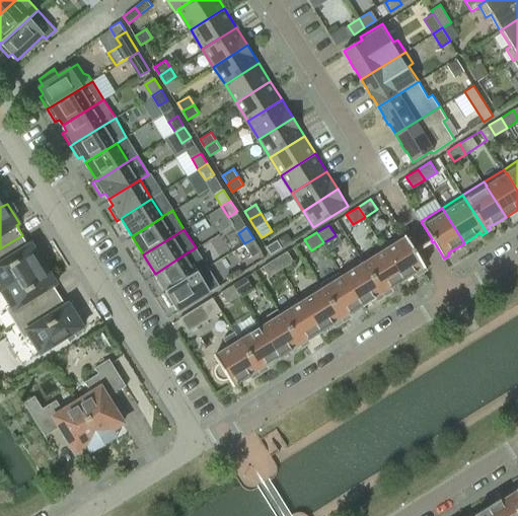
[(385,249),(404,281),(417,273),(417,272),(420,270),(422,273),(427,270),(417,252),(418,251),(417,248),(415,249),(403,232),(381,245),(384,249),(385,249)]
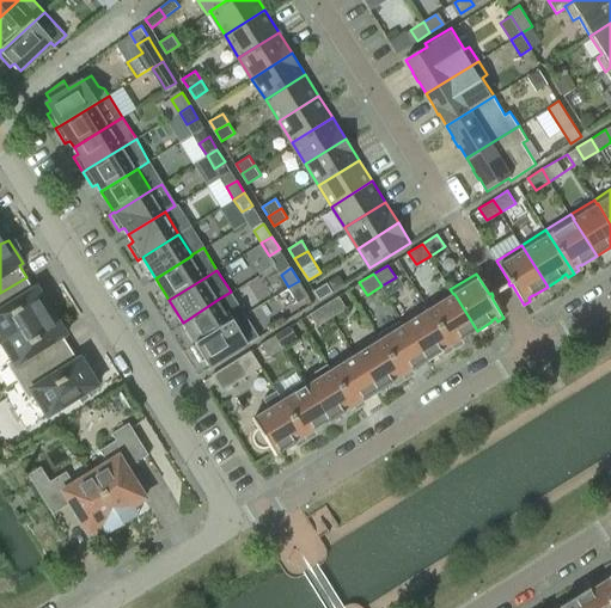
[(34,289),(26,277),(0,293),(0,338),(1,342),(52,311),(37,287),(34,289)]
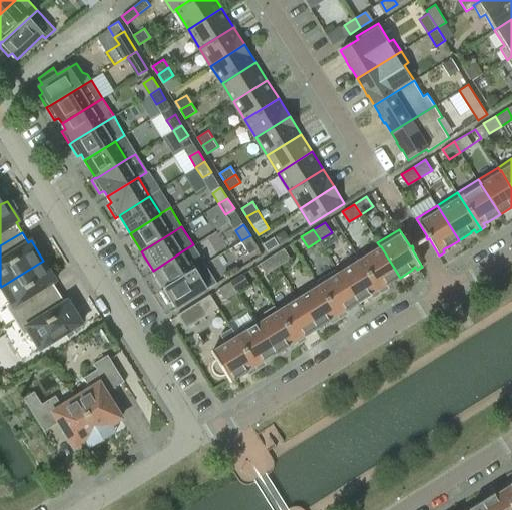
[(250,235),(241,240),(248,251),(257,245),(250,235)]
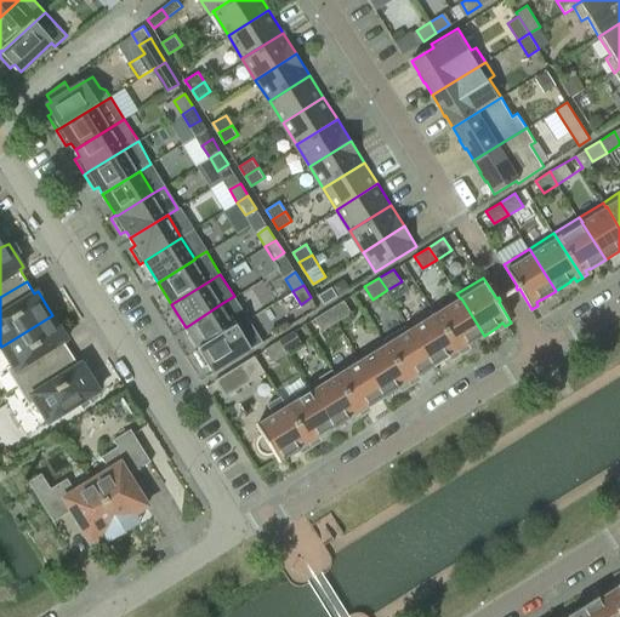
[(324,303),(337,295),(333,286),(319,295),(324,303)]
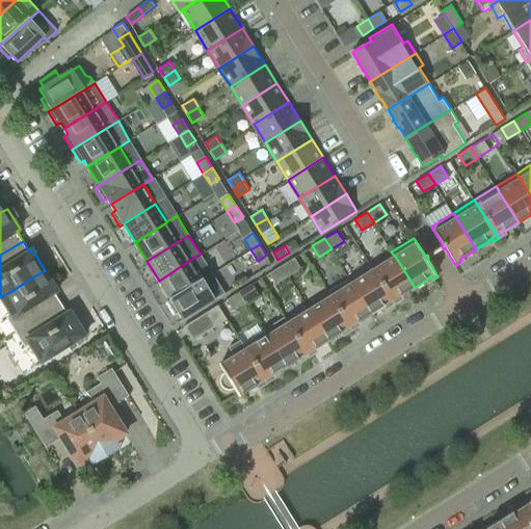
[(159,281),(170,298),(170,299),(213,273),(201,254),(190,260),(159,281)]
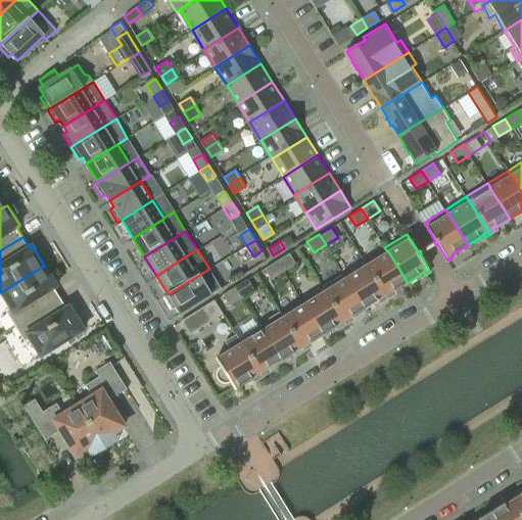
[(387,251),(368,264),(367,265),(388,297),(392,294),(390,291),(394,289),(394,290),(408,283),(388,251),(387,251)]
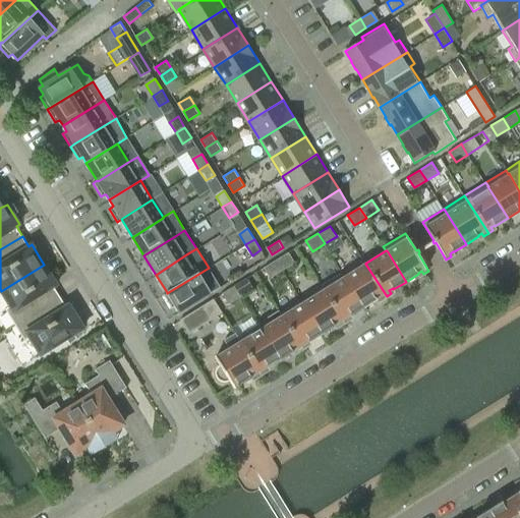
[(277,259),(283,270),(295,262),(288,251),(277,259)]
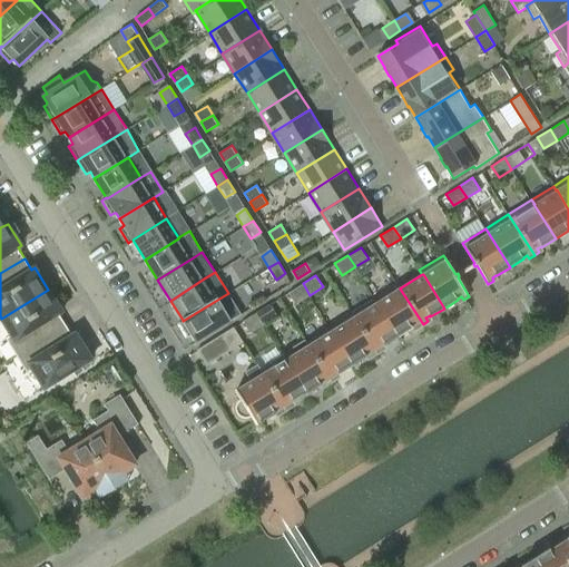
[(310,295),(303,283),(290,292),(296,303),(310,295)]
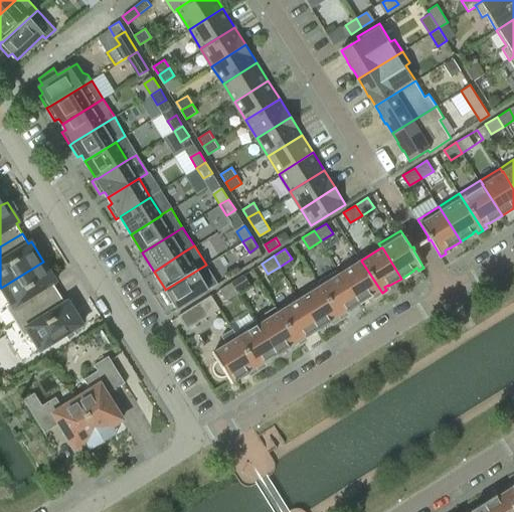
[(377,296),(382,293),(361,261),(362,260),(359,256),(338,269),(360,304),(372,296),(372,295),(375,293),(377,296)]
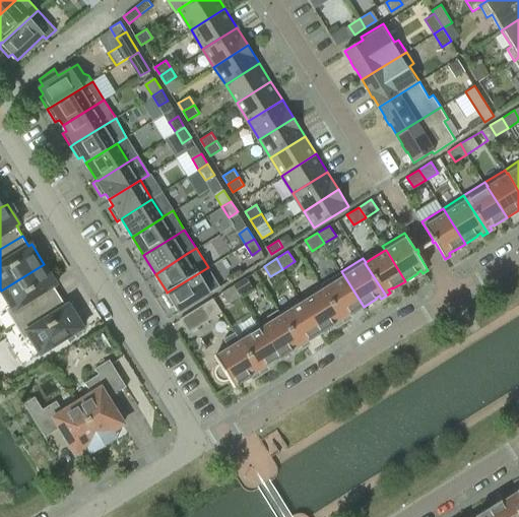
[(5,308),(15,323),(60,296),(54,285),(56,283),(44,264),(1,291),(10,305),(5,308)]
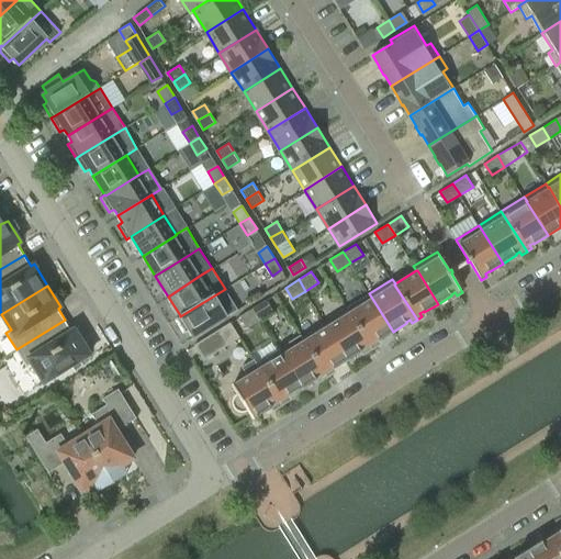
[(180,316),(180,315),(176,319),(184,333),(187,331),(189,331),(193,337),(237,310),(225,289),(180,316)]
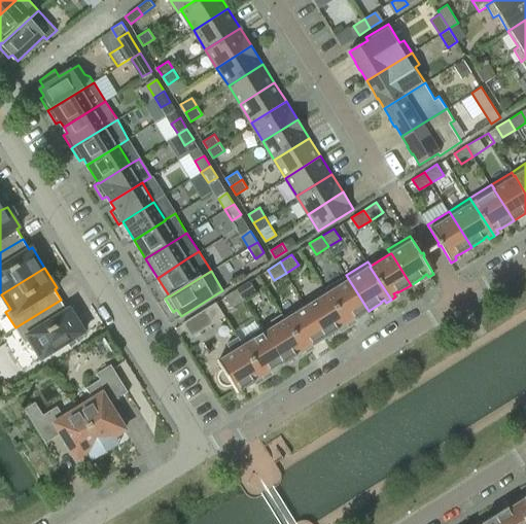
[(346,275),(325,288),(349,326),(353,323),(352,320),(355,318),(356,319),(369,311),(346,275)]
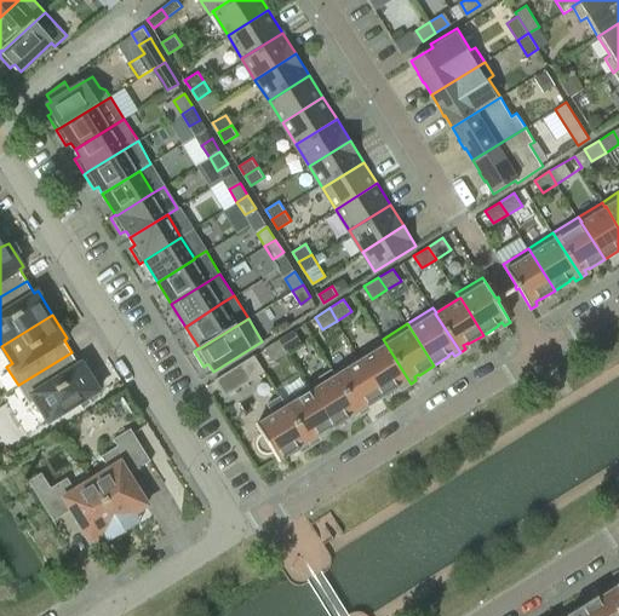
[(280,339),(287,351),(302,343),(294,329),(280,339)]
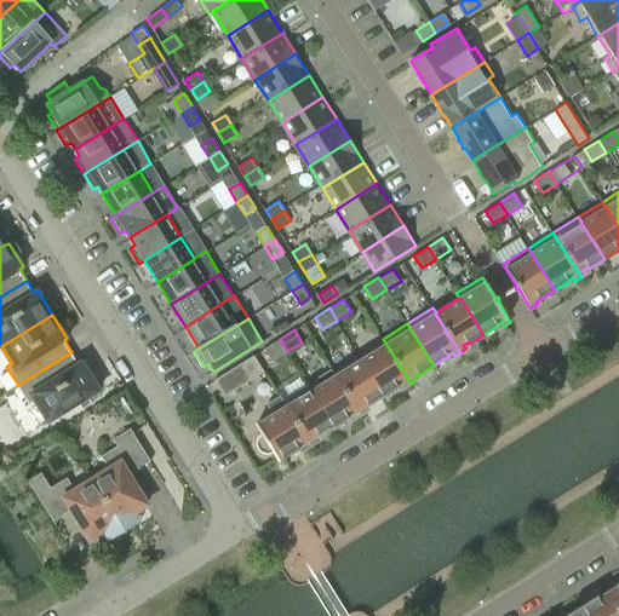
[(287,351),(280,339),(265,347),(273,360),(287,351)]
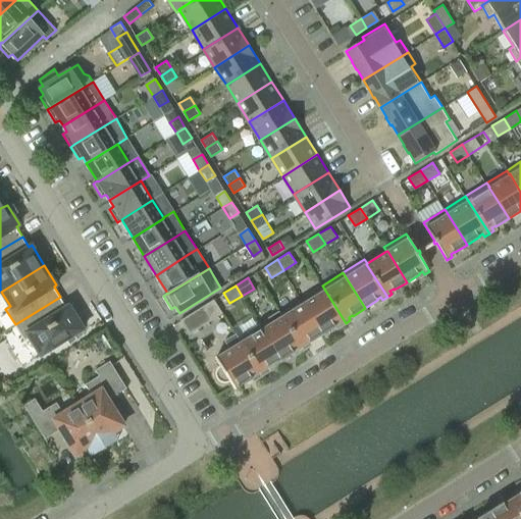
[(341,326),(346,323),(322,286),(301,299),(323,333),(335,326),(335,325),(339,323),(341,326)]
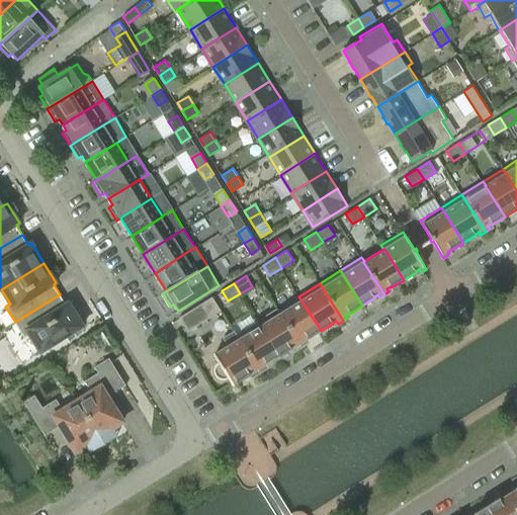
[(40,352),(83,326),(69,303),(66,305),(60,294),(15,322),(25,338),(30,335),(40,352)]
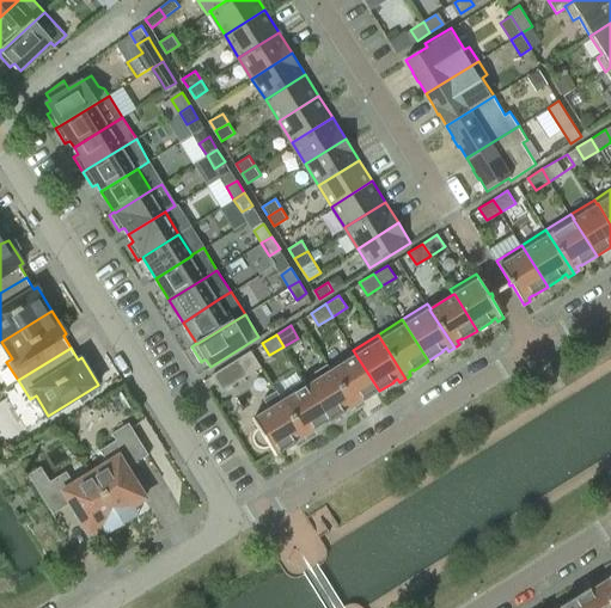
[(258,362),(251,350),(212,374),(220,386),(258,362)]
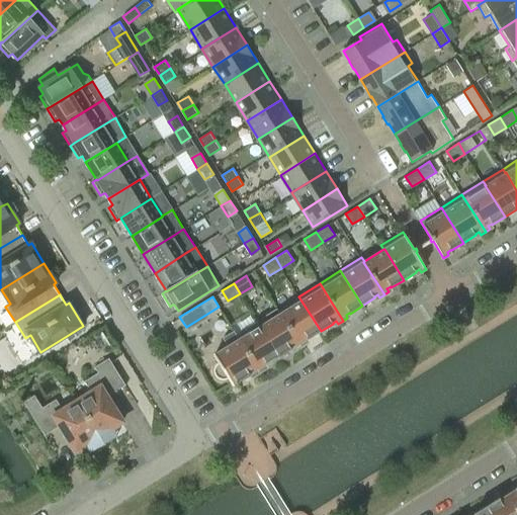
[(309,339),(321,331),(298,296),(278,309),(302,346),(306,343),(305,340),(308,338),(309,339)]
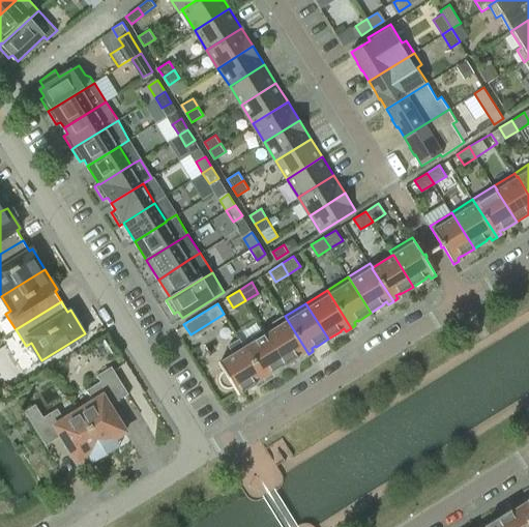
[(262,327),(263,329),(286,366),(298,357),(298,356),(301,354),(303,357),(309,354),(285,316),(284,315),(262,327)]
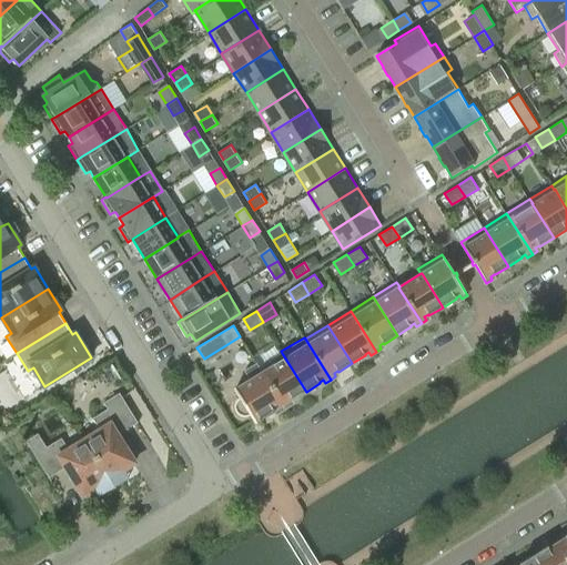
[(282,353),(259,367),(262,372),(285,409),(291,405),(289,402),(292,400),(293,401),(306,392),(282,353)]
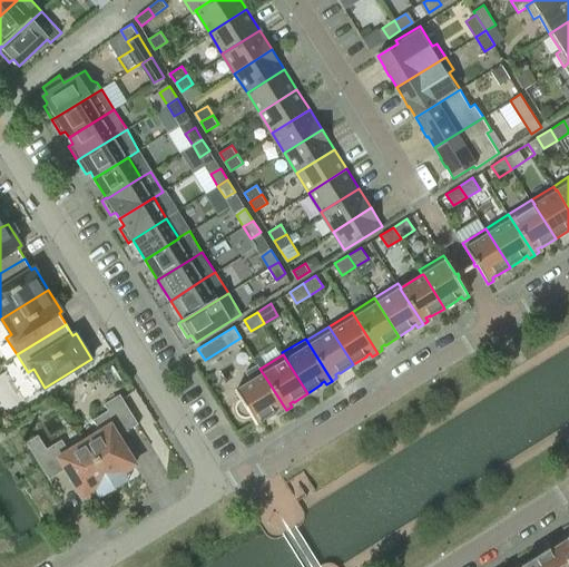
[(248,417),(252,416),(256,423),(261,421),(262,422),(276,413),(275,412),(278,410),(281,413),(286,410),(263,373),(260,369),(256,363),(245,371),(251,381),(235,390),(241,399),(238,400),(237,401),(236,403),(236,404),(236,407),(236,408),(236,410),(236,411),(237,412),(238,413),(239,416),(242,417),(244,417),(245,417),(247,417),(248,417)]
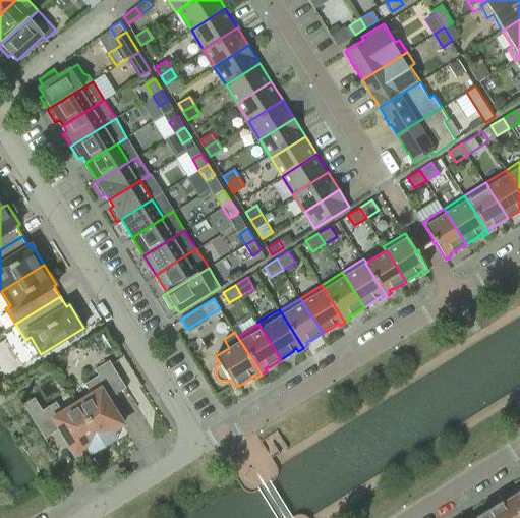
[(93,395),(78,403),(104,444),(115,437),(112,430),(123,423),(106,395),(120,386),(122,390),(127,387),(110,359),(96,368),(99,375),(85,383),(93,395)]
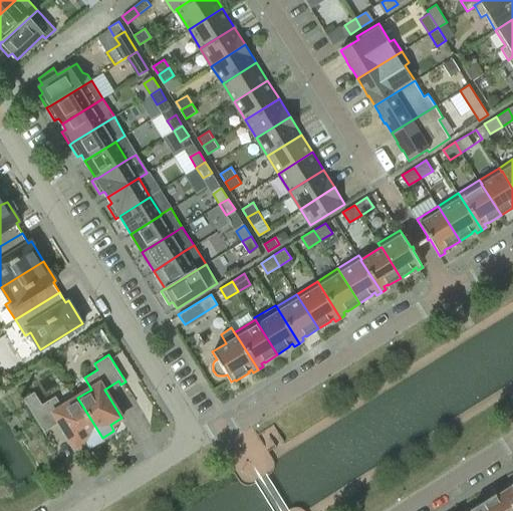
[(90,445),(102,438),(77,398),(63,407),(56,395),(42,404),(35,391),(24,398),(43,428),(58,419),(75,447),(87,440),(90,445)]
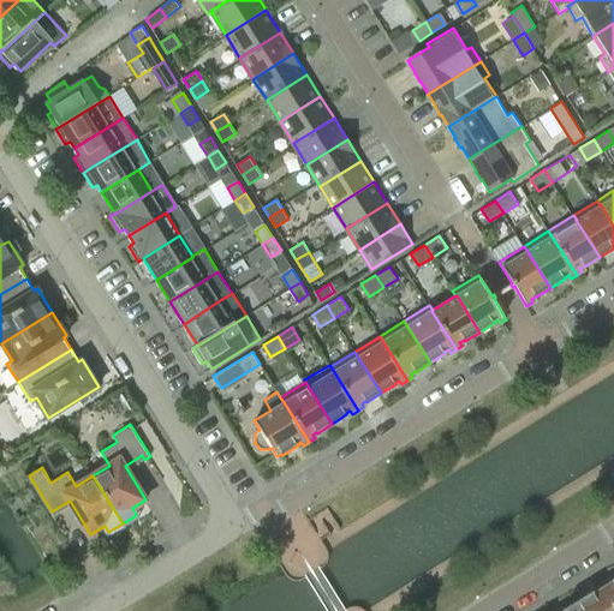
[(607,580),(601,583),(613,603),(613,577),(608,582),(607,580)]
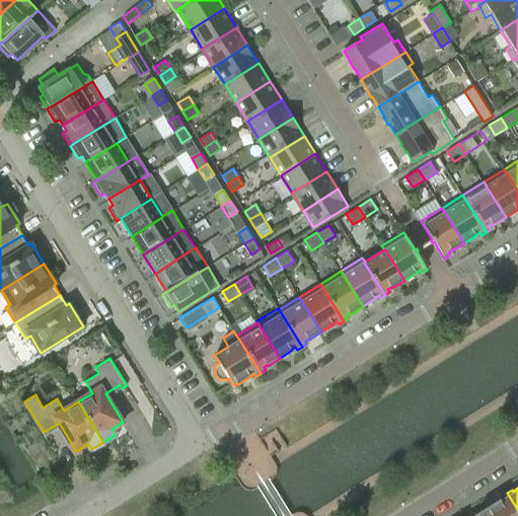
[(504,498),(488,507),(493,515),(517,515),(517,509),(507,493),(503,496),(504,498)]
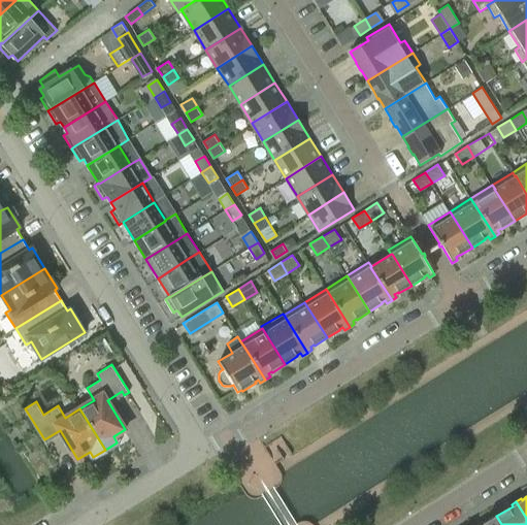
[(479,524),(476,524),(501,524),(496,516),(482,524),(479,524)]
